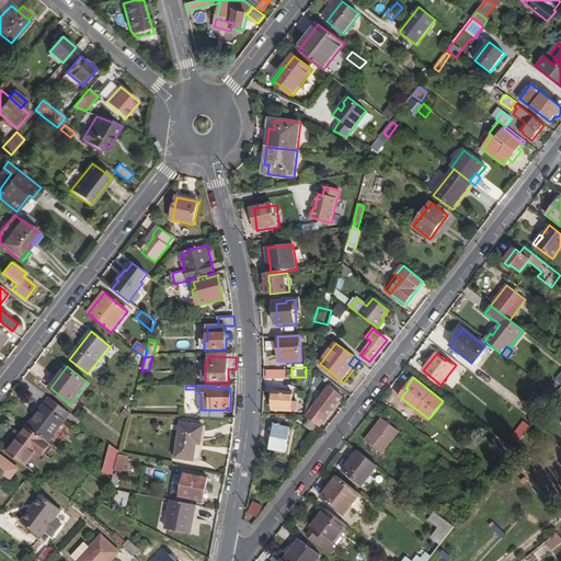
[(320,426),(342,397),(329,387),(307,416),(320,426)]
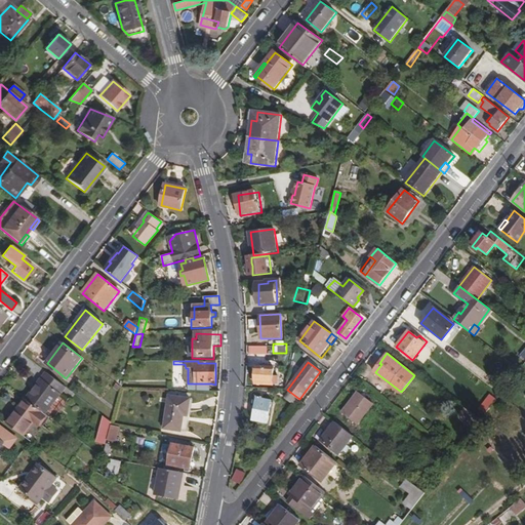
[(274,375),(275,368),(256,367),(255,382),(279,384),(279,375),(274,375)]
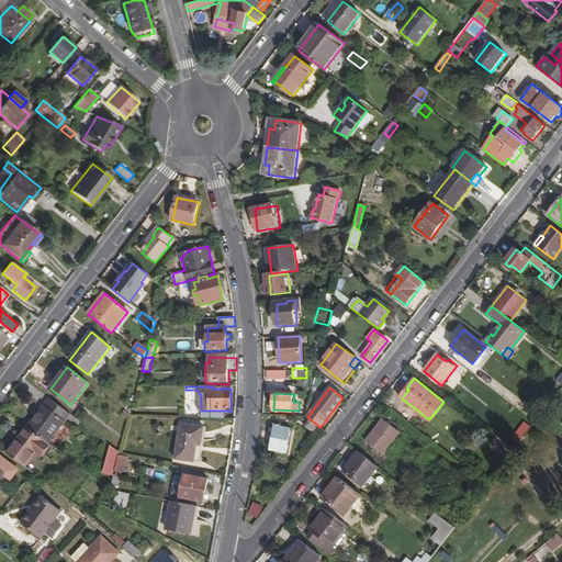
[(34,419),(27,427),(48,442),(66,422),(70,415),(51,398),(38,414),(41,416),(36,422),(34,419)]
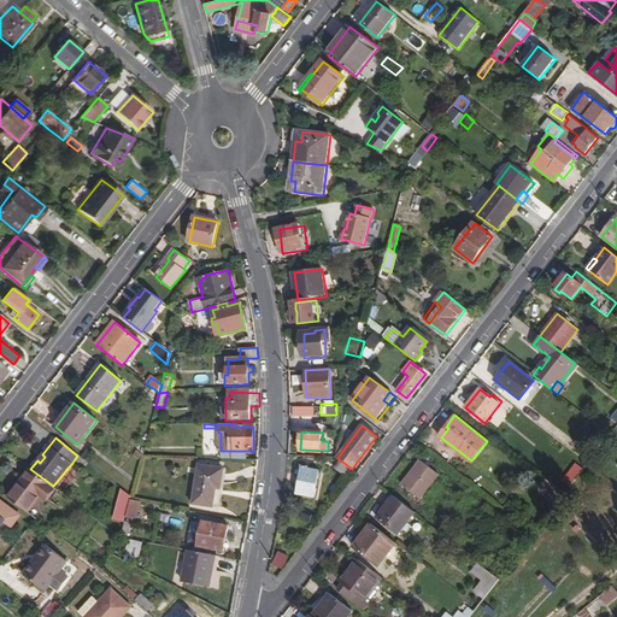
[(580,457),(557,486),(565,492),(587,463),(580,457)]
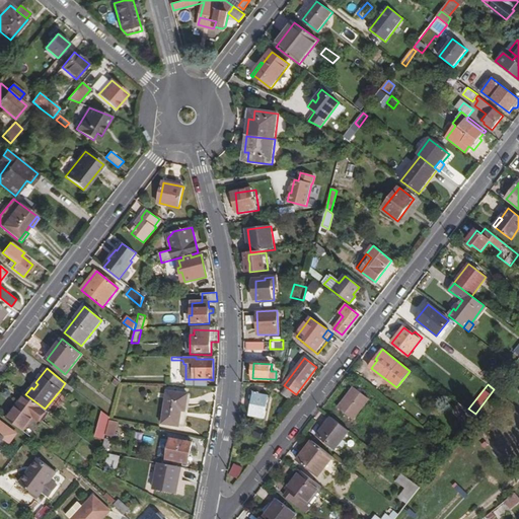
[(293,402),(297,396),(286,388),(282,393),(293,402)]
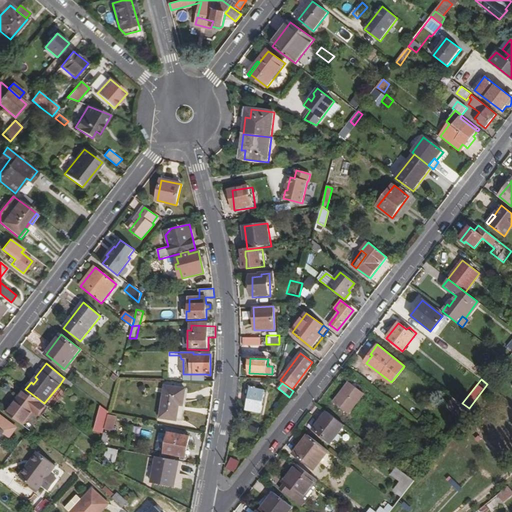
[(344,418),(362,394),(348,384),(330,408),(344,418)]
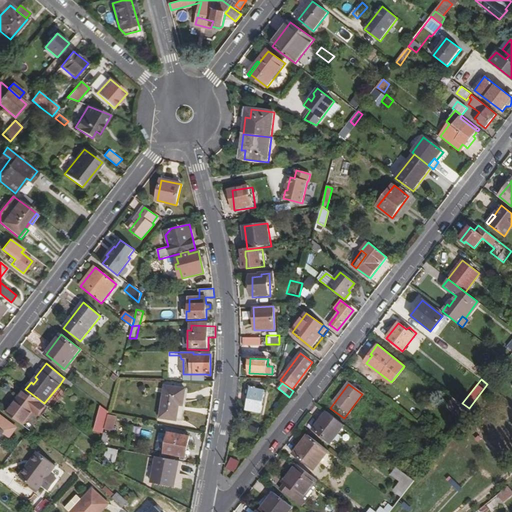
[(181,422),(186,391),(165,387),(160,419),(181,422)]
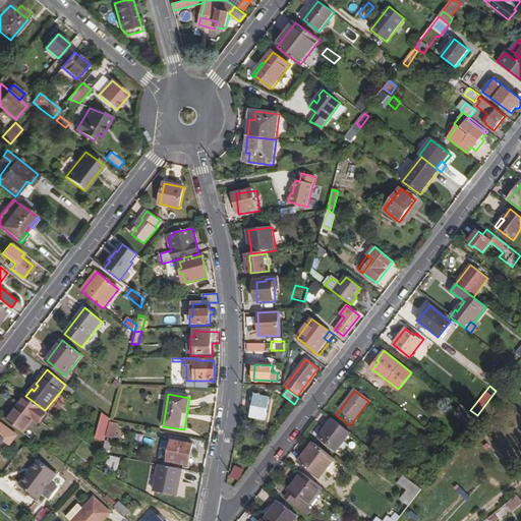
[(265,420),(270,398),(252,394),(250,400),(254,401),(250,417),(265,420)]
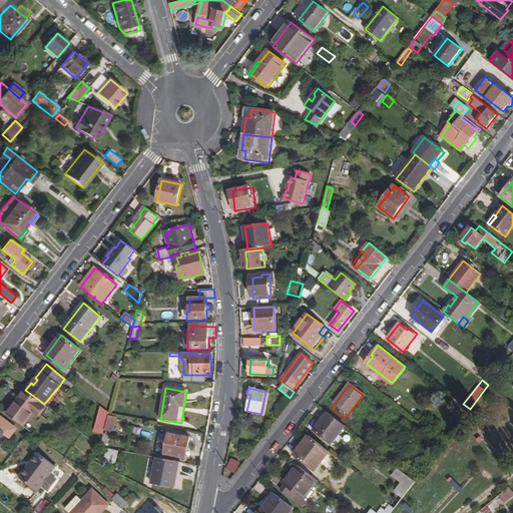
[(44,404),(25,390),(7,414),(23,426),(33,413),(38,417),(46,406),(44,404)]
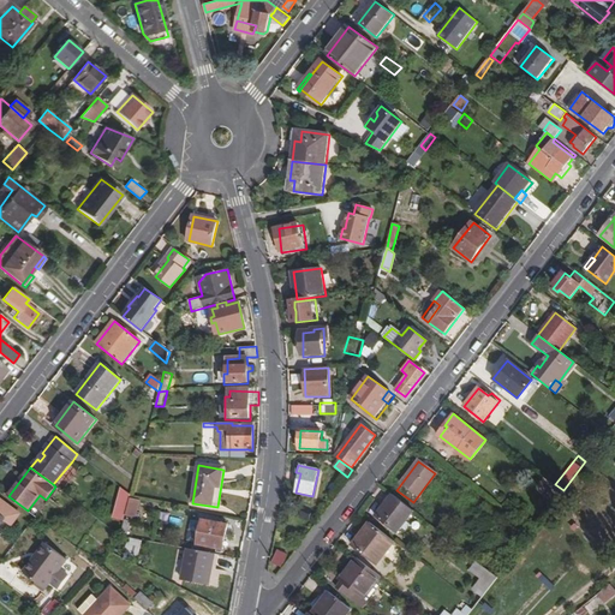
[(126,490),(132,482),(124,476),(118,483),(126,490)]
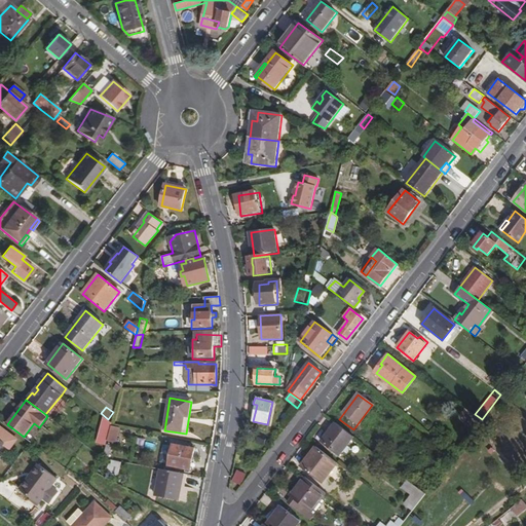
[(472,427),(478,419),(464,409),(458,418),(472,427)]
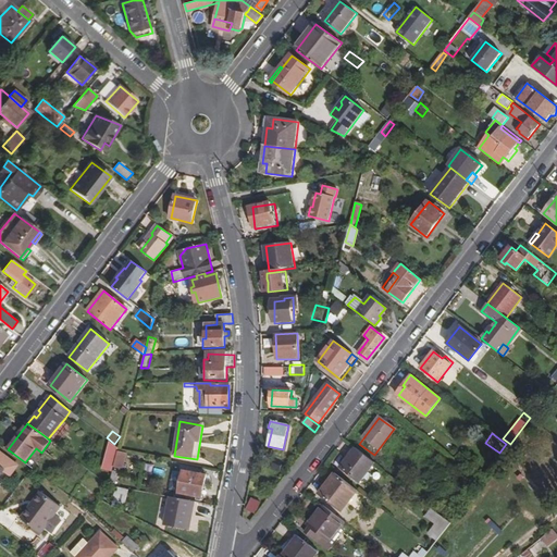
[(113,471),(119,448),(111,443),(104,469),(113,471)]
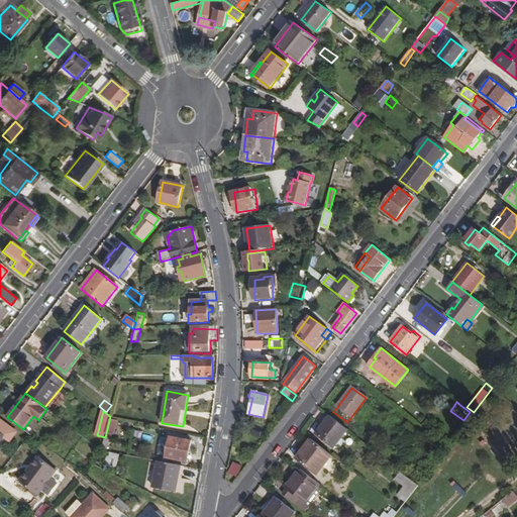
[(347,429),(330,416),(328,418),(326,421),(316,434),(333,447),(347,429)]
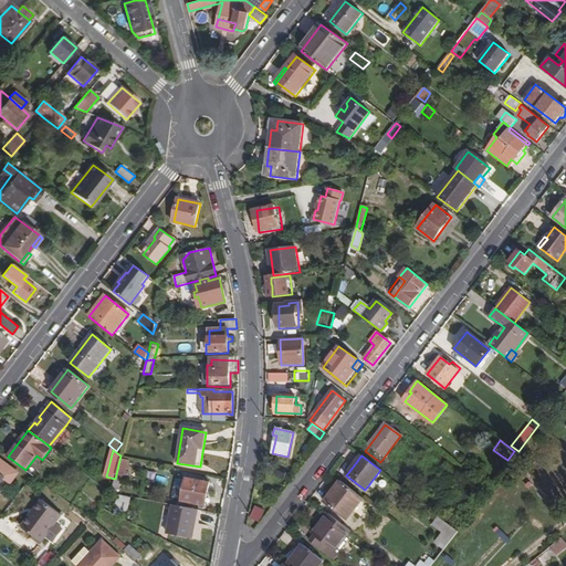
[(11,483),(18,473),(0,459),(0,482),(3,478),(11,483)]
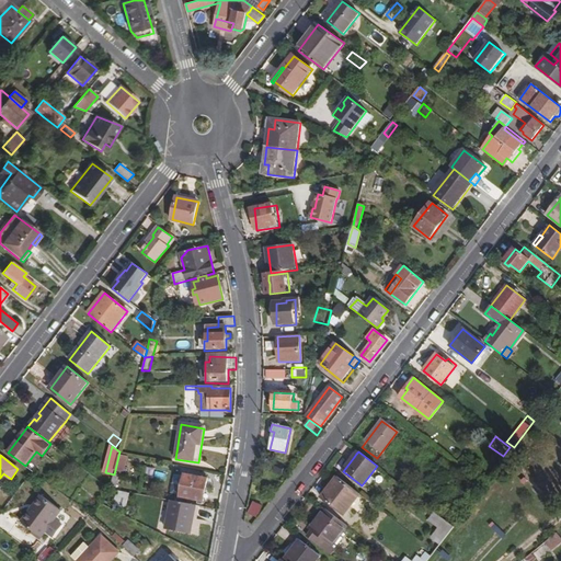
[(281,476),(286,466),(278,461),(273,471),(281,476)]
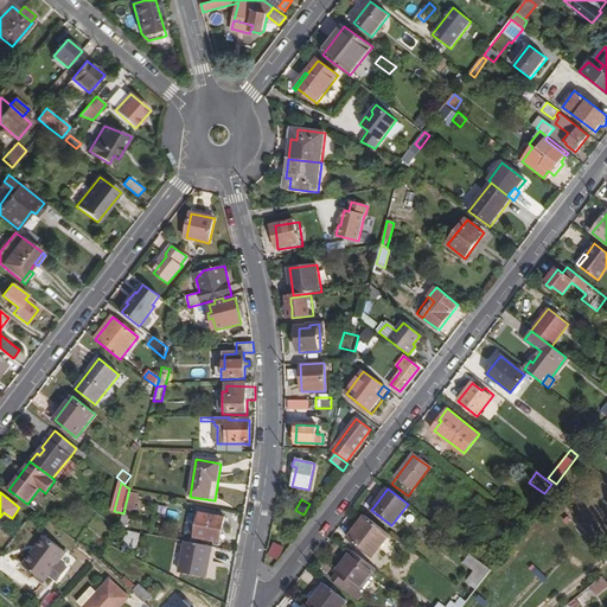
[(221,542),(225,518),(200,513),(197,538),(221,542)]
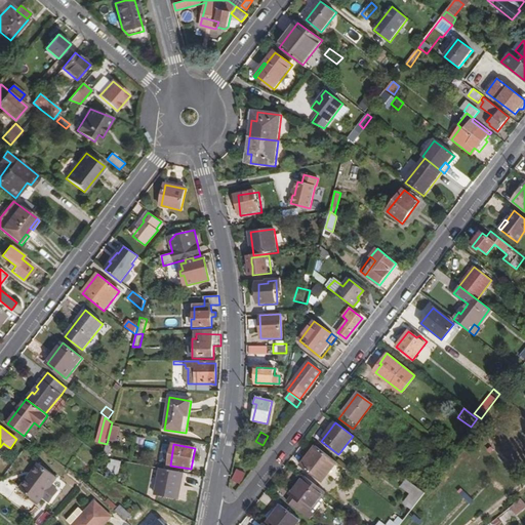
[(336,462),(317,447),(301,466),(322,482),(336,462)]
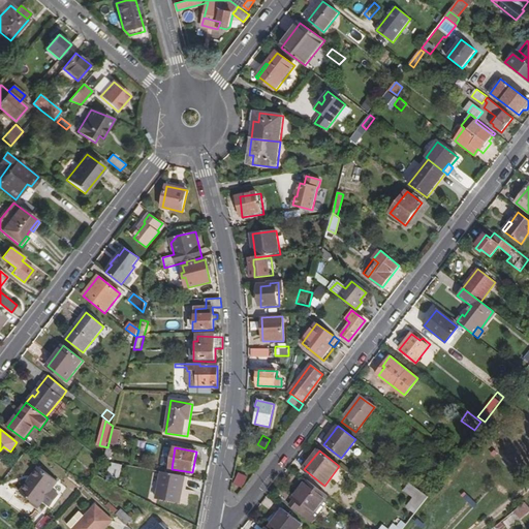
[(111,465),(109,476),(107,481),(112,484),(118,484),(122,468),(111,465)]
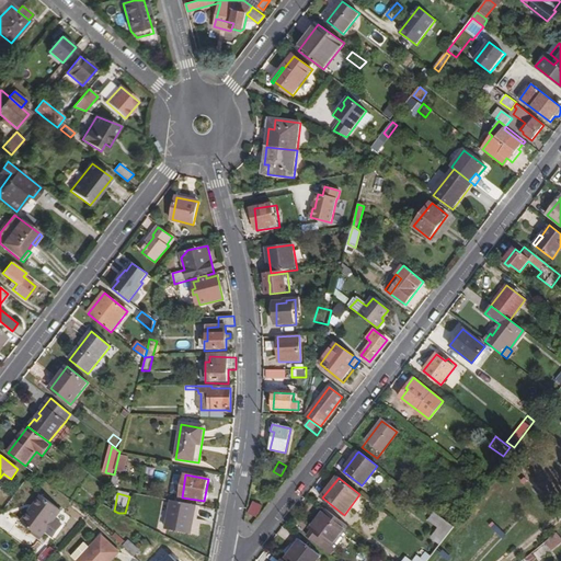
[(42,494),(32,506),(35,508),(24,524),(41,537),(61,510),(42,494)]
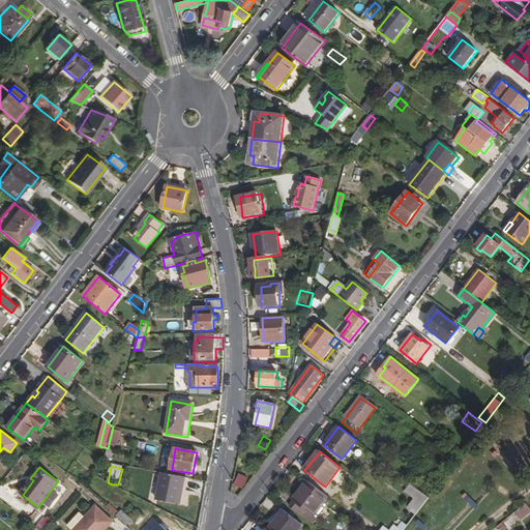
[(109,477),(96,471),(93,474),(108,482),(109,477)]
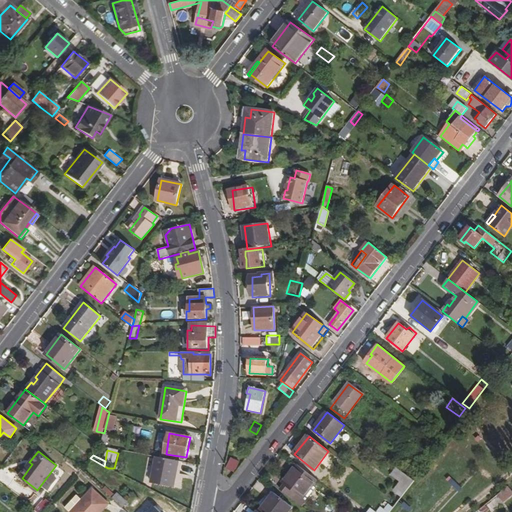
[(178,461),(157,457),(153,479),(175,483),(178,461)]
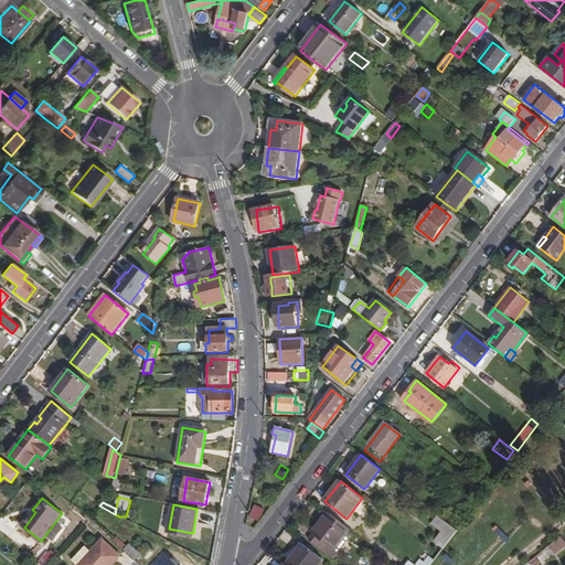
[(259,521),(264,510),(256,507),(252,518),(259,521)]
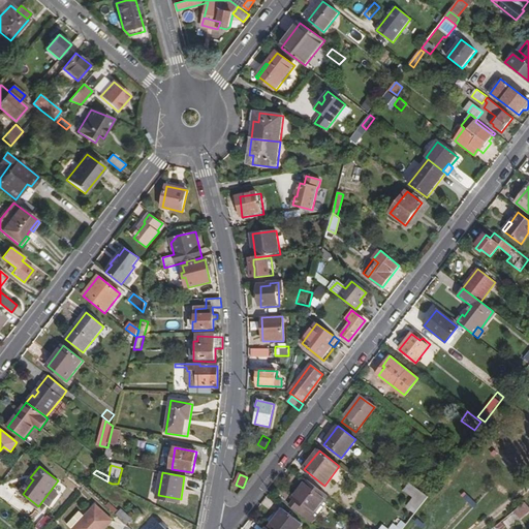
[(33,479),(30,477),(20,492),(23,494),(33,479)]
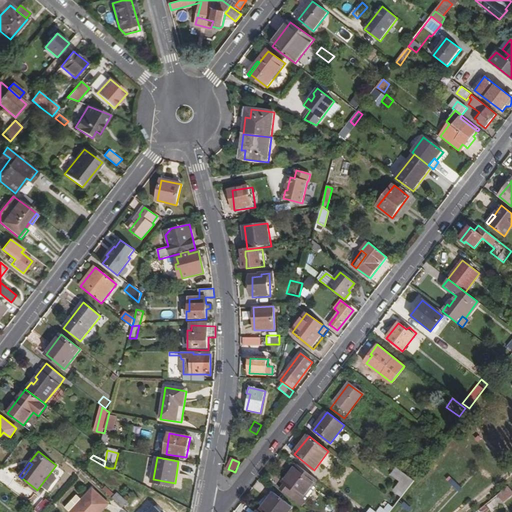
[(284,485),(280,490),(296,502),(300,497),(306,501),(316,488),(313,485),(317,480),(297,465),(282,483),(284,485)]
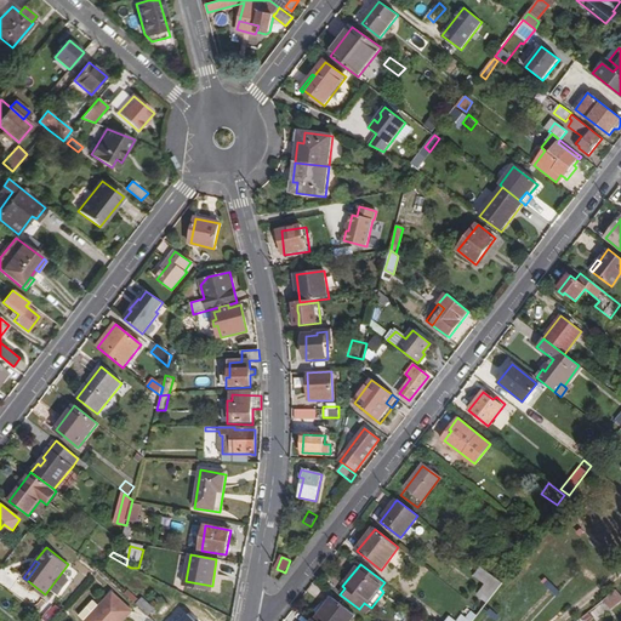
[(479,597),(488,603),(502,584),(483,569),(476,576),(488,586),(479,597)]
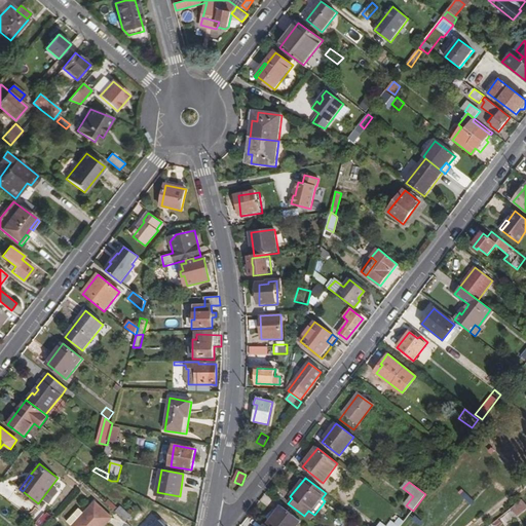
[(109,499),(105,502),(116,513),(118,509),(109,499)]
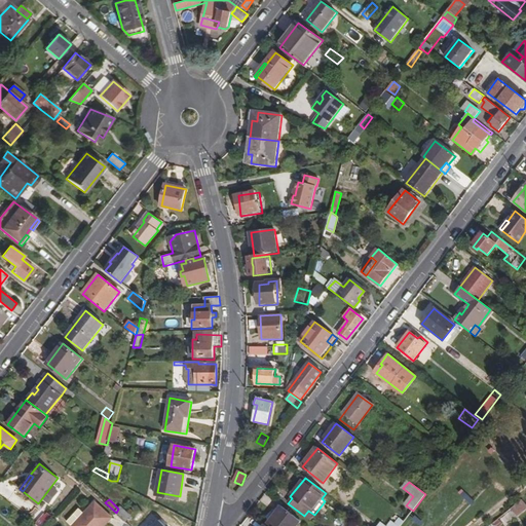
[(525,509),(525,503),(522,499),(511,509),(518,517),(525,509)]
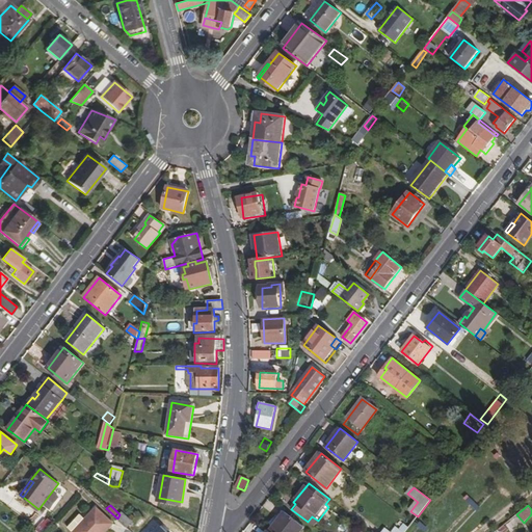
[(73,531),(107,531),(114,525),(97,508),(87,519),(83,514),(70,529),(73,531)]
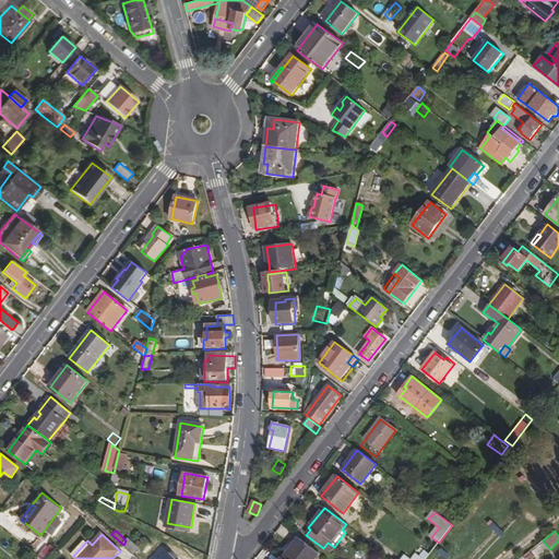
[(299,538),(284,558),(314,558),(319,554),(299,538)]
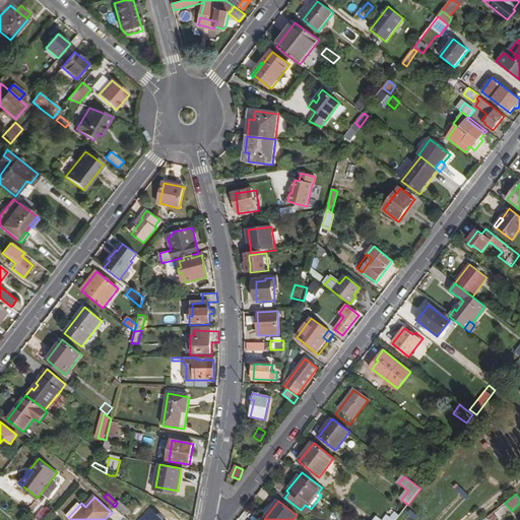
[(117,503),(115,507),(124,516),(129,511),(120,502),(117,503)]
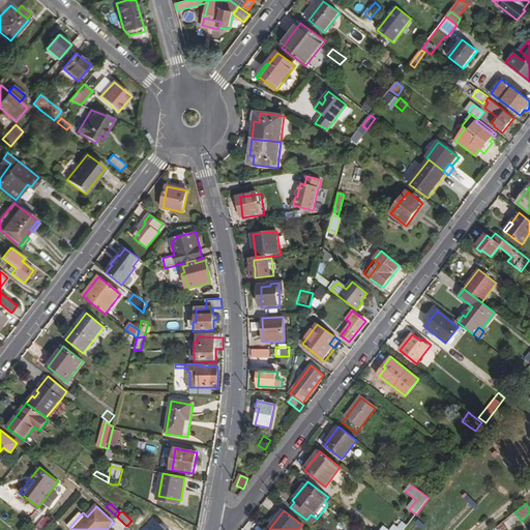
[(170,525),(173,517),(163,511),(158,519),(170,525)]
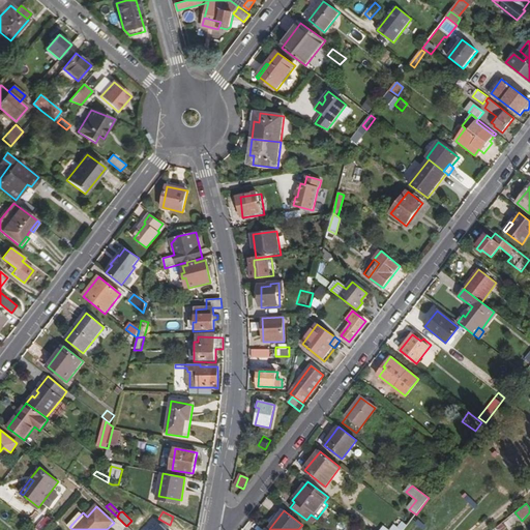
[(45,519),(37,528),(39,529),(45,529),(51,524),(45,519)]
